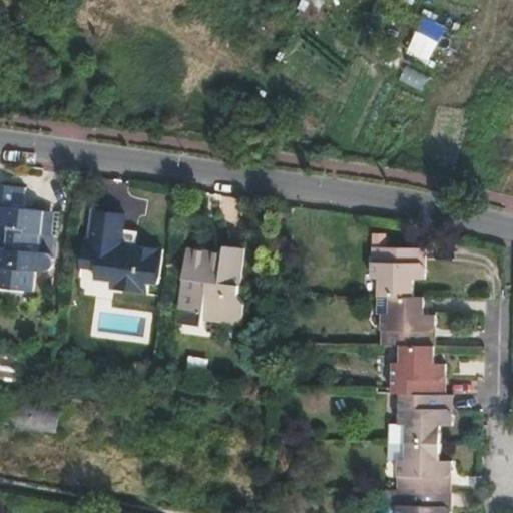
[(424,15),(408,52),(432,62),(448,25),(424,15)]
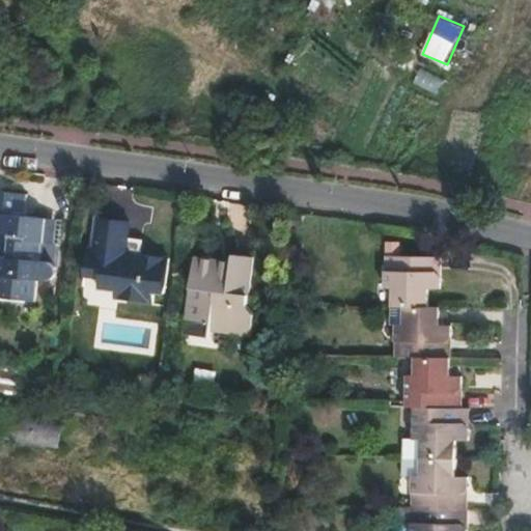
[(413,84),(439,93),(444,78),(419,68),(413,84)]
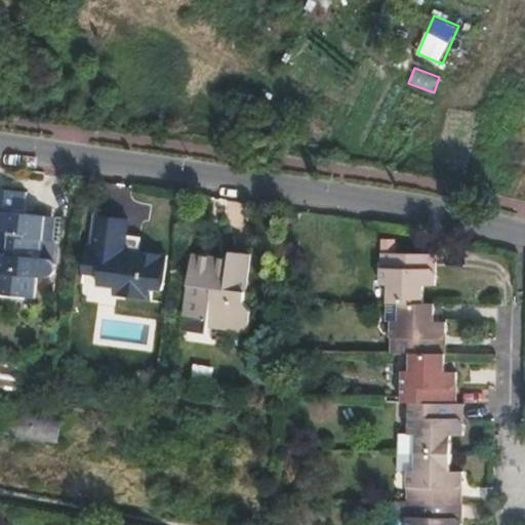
[(28,201),(0,198),(0,239),(9,240),(7,264),(0,261),(0,305),(36,308),(38,286),(44,286),(54,280),(55,272),(52,267),(37,264),(37,250),(45,241),(47,224),(26,221),(28,201)]
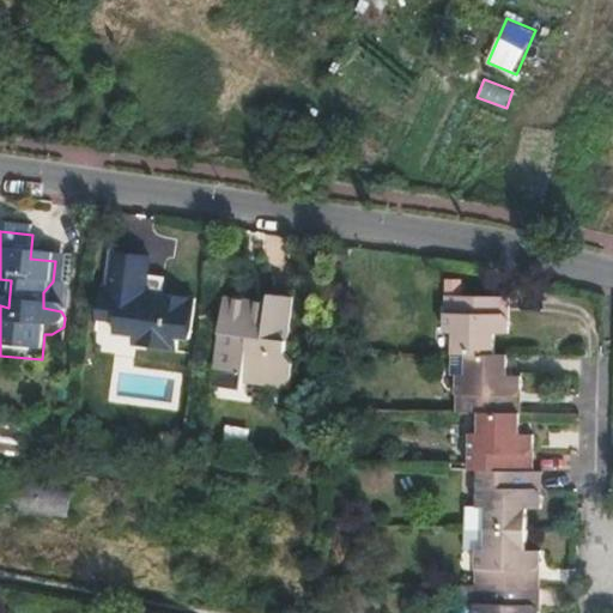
[(72,262),(55,261),(53,281),(43,292),(67,293),(72,262)]
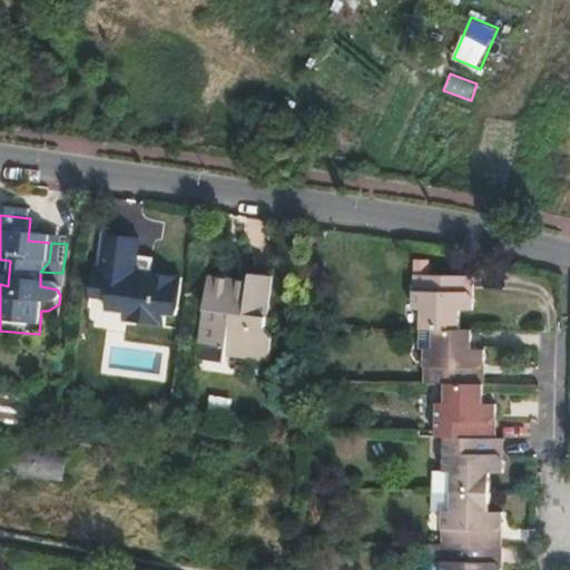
[(138,279),(140,265),(143,247),(110,244),(105,277),(98,275),(94,303),(108,305),(107,317),(124,321),(124,330),(164,334),(165,323),(177,323),(183,285),(155,282),(138,279)]
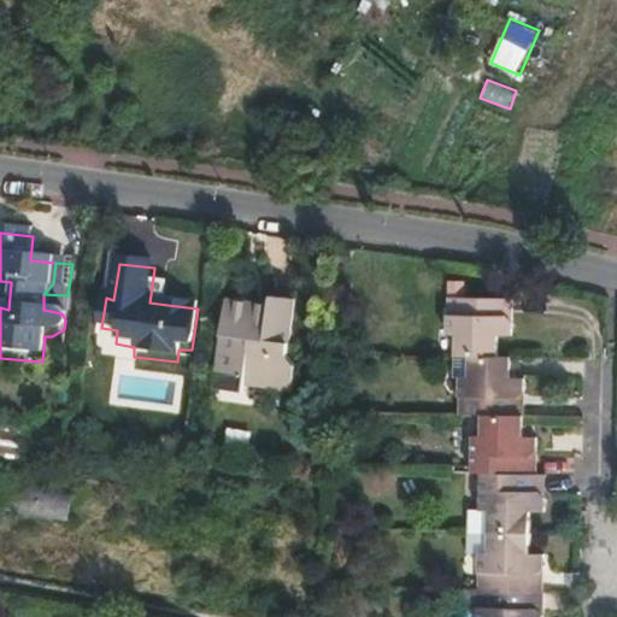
[(113,300),(119,264),(111,264),(106,298),(113,300)]
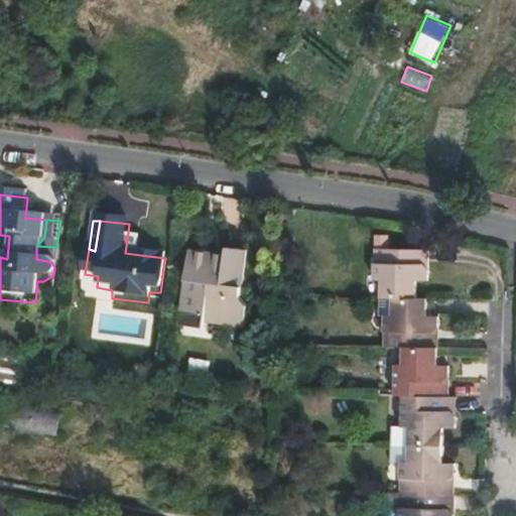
[(142,241),(127,240),(125,253),(140,255),(142,241)]
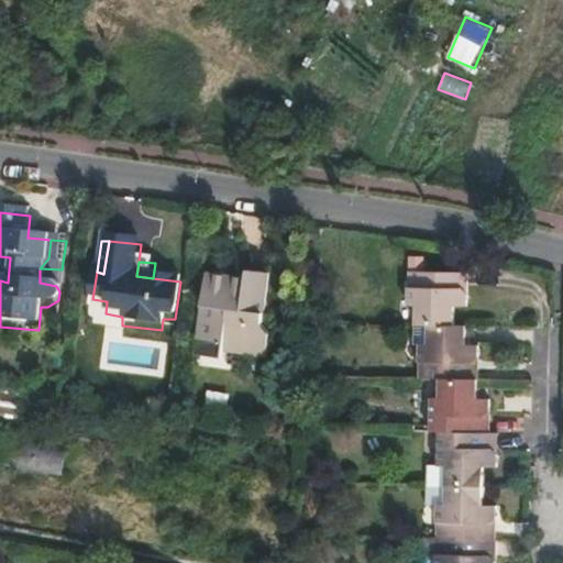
[(220,344),(219,353),(263,356),(266,334),(258,326),(265,275),(246,273),(245,282),(244,288),(231,287),(232,279),(206,277),(197,342),(220,344)]
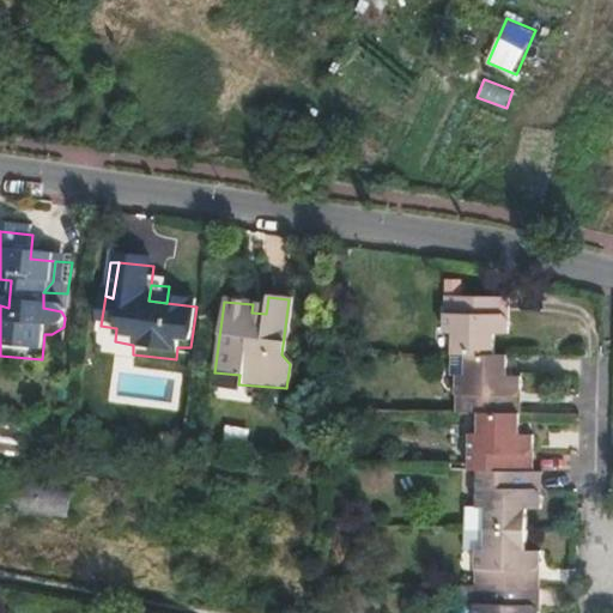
[(448,333),(447,357),(489,357),(490,334),(503,334),(504,321),(497,313),(491,313),(491,298),(441,297),(439,332),(448,333)]
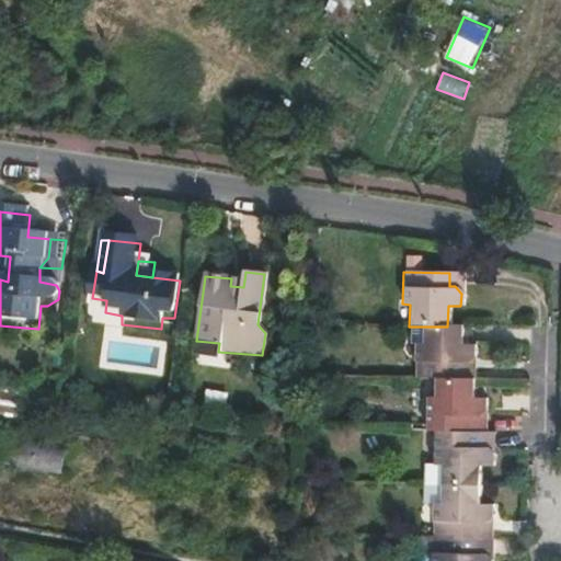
[(461,273),(449,273),(449,286),(455,286),(461,294),(461,273)]
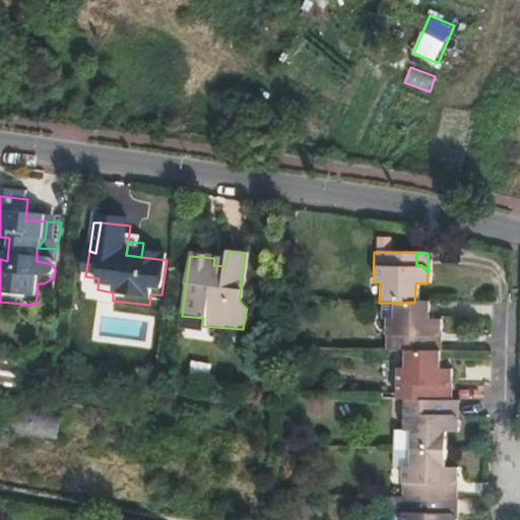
[(225,266),(226,260),(214,258),(213,265),(225,266)]
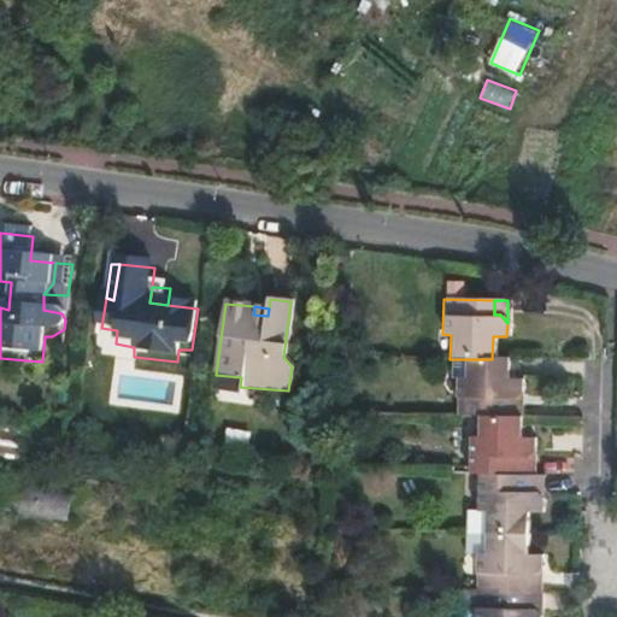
[(471,416),(477,416),(505,417),(505,401),(513,401),(518,395),(518,382),(505,382),(506,360),(492,359),(450,359),(450,378),(454,380),(453,415),(471,416)]
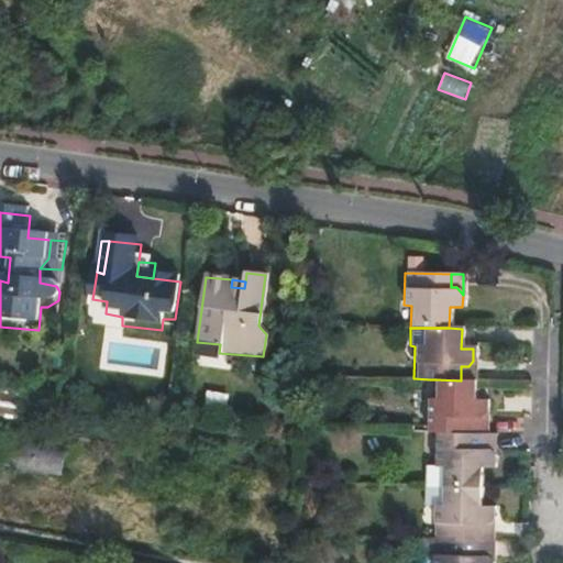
[(101,370),(164,374),(166,341),(103,337),(101,370)]
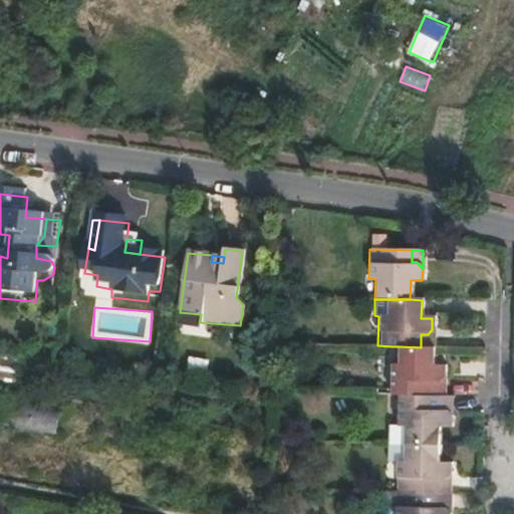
[(199,327),(200,322),(201,314),(180,312),(179,326),(199,327)]
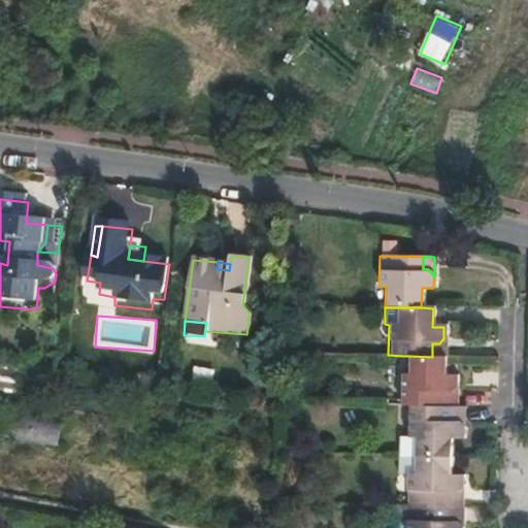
[(432,343),(432,357),(443,357),(443,338),(439,343),(432,343)]
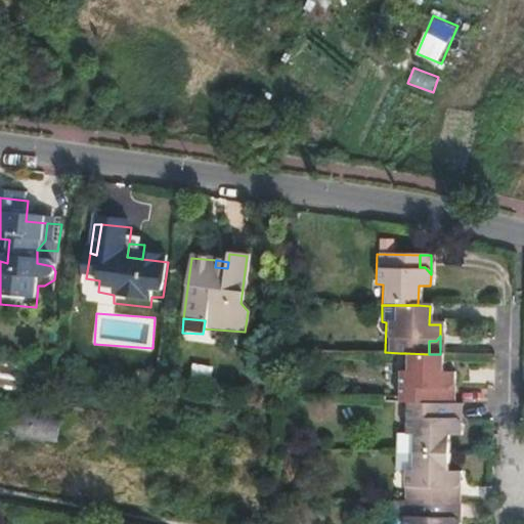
[(397,404),(404,404),(439,404),(439,391),(448,391),(451,385),(451,375),(439,374),(440,354),(429,354),(405,353),(405,373),(397,373),(397,404)]
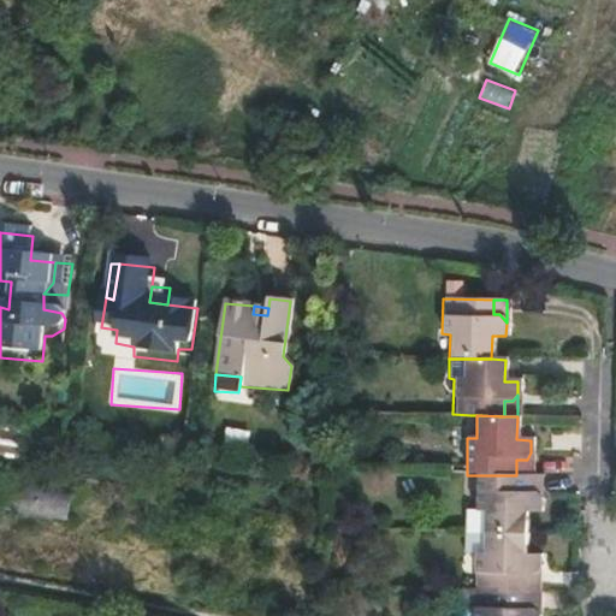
[(0,427),(0,455),(19,460),(25,434),(0,427)]
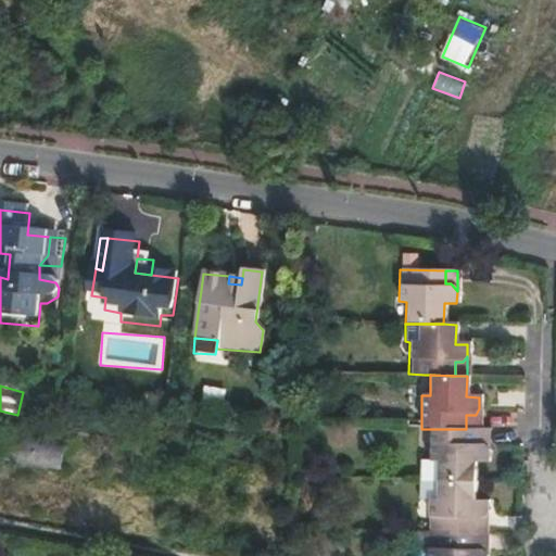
[(466,415),(466,429),(475,429),(479,429),(479,408),(476,415),(466,415)]
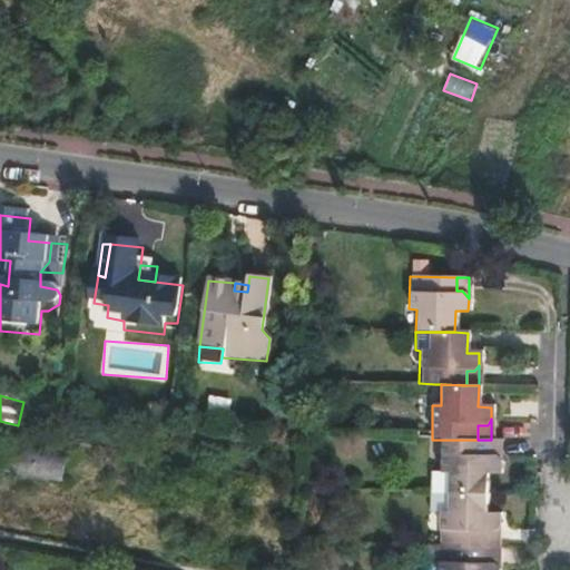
[(449,474),(449,494),(505,495),(505,475),(500,475),(500,464),(494,458),(487,458),(487,440),(478,440),(440,440),(439,473),(449,474)]
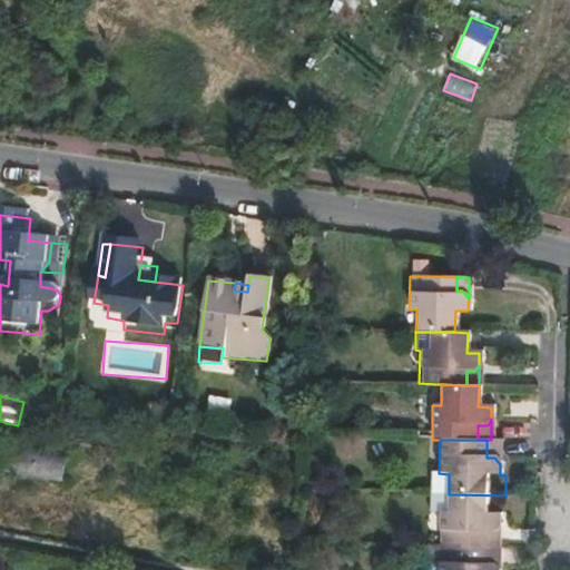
[(494,458),(500,464),(500,440),(491,440),(487,440),(487,458),(494,458)]
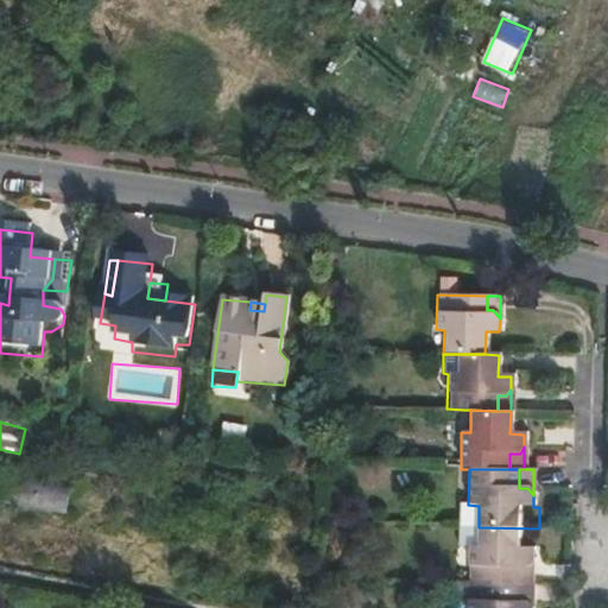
[(69,510),(69,486),(18,485),(17,508),(69,510)]
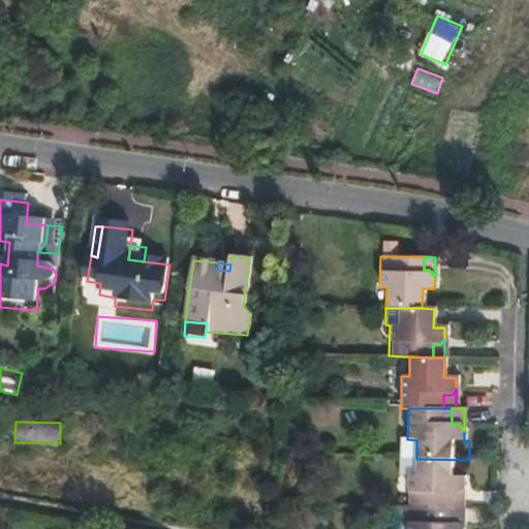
[(407,477),(407,506),(449,507),(450,496),(459,496),(462,490),(462,479),(469,479),(469,460),(416,459),(415,477),(407,477)]
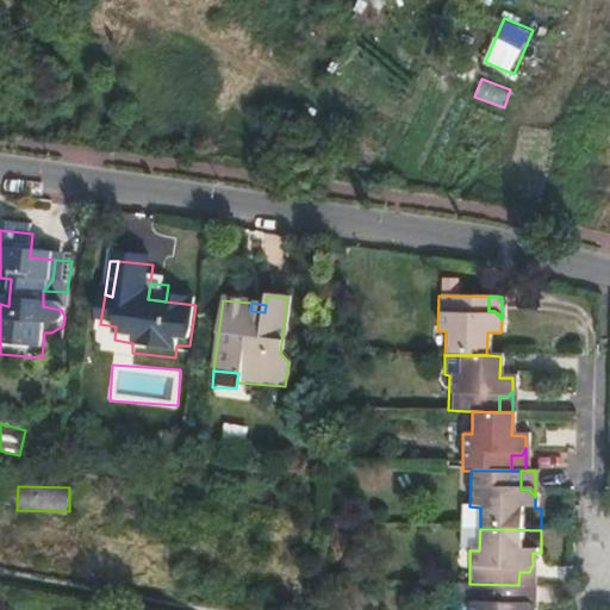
[(520,572),(518,585),(533,586),(533,565),(529,572),(520,572)]
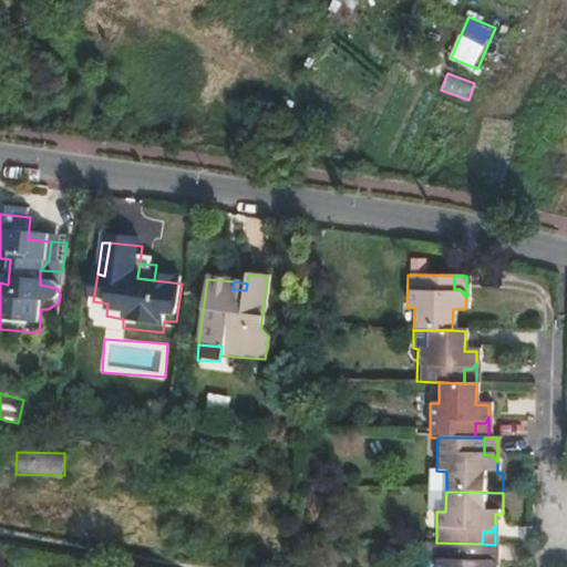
[(494,566),(495,564),(482,564),(482,547),(482,544),(436,543),(434,566),(494,566)]
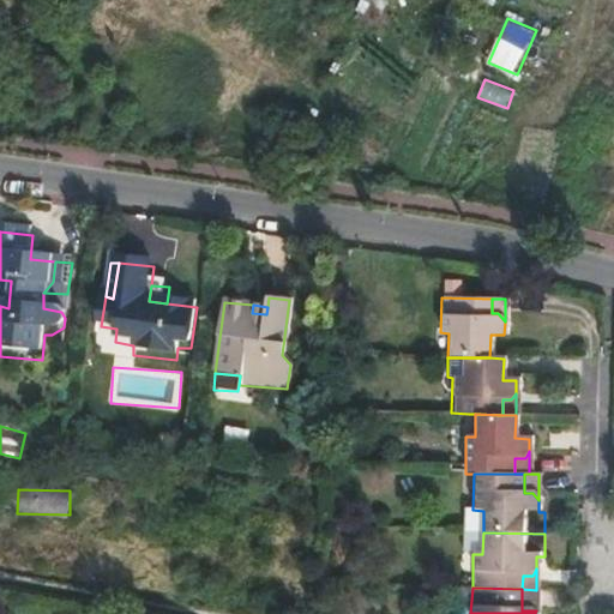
[(522,611),(536,611),(536,594),(522,593),(522,611)]
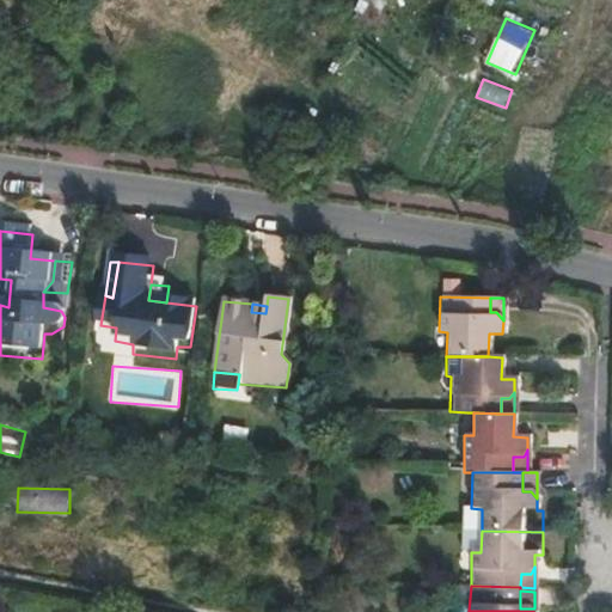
All buildings are outlined.
